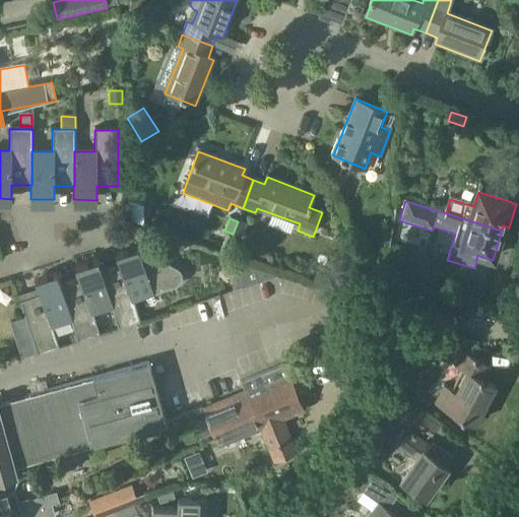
[(246,224),(238,221),(233,234),(241,237),(246,224)]
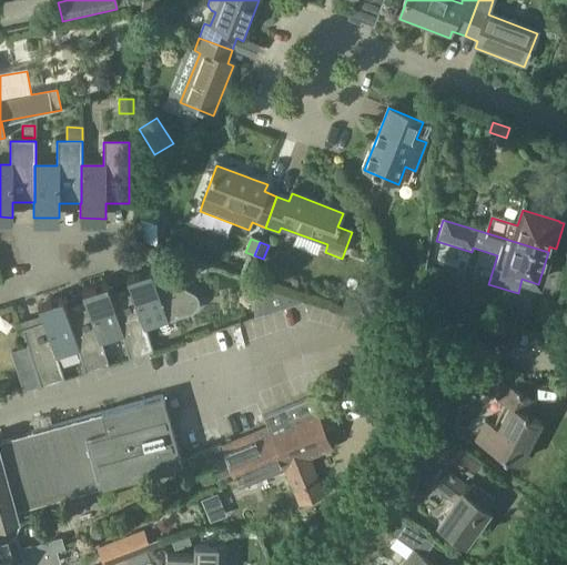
[(194,295),(192,294),(161,279),(162,282),(155,284),(151,273),(128,281),(132,295),(111,301),(111,302),(122,338),(121,338),(129,361),(153,353),(145,330),(191,315),(192,315),(194,314),(195,313),(196,311),(198,310),(199,308),(199,305),(199,303),(199,302),(198,300),(196,299),(195,296),(194,295)]
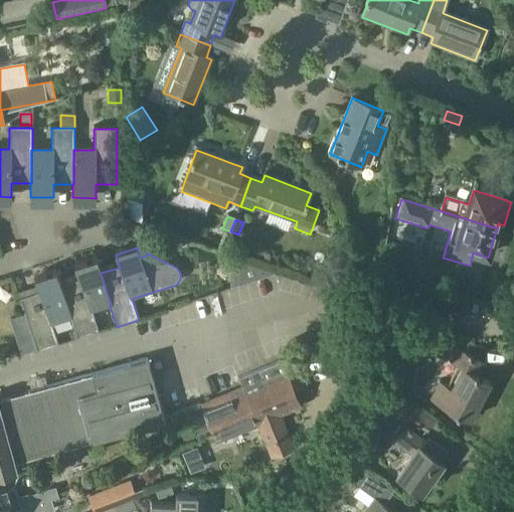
[(101,274),(101,273),(97,260),(75,267),(79,280),(60,286),(70,319),(69,319),(76,339),(99,332),(92,312),(110,306),(111,306),(101,274)]
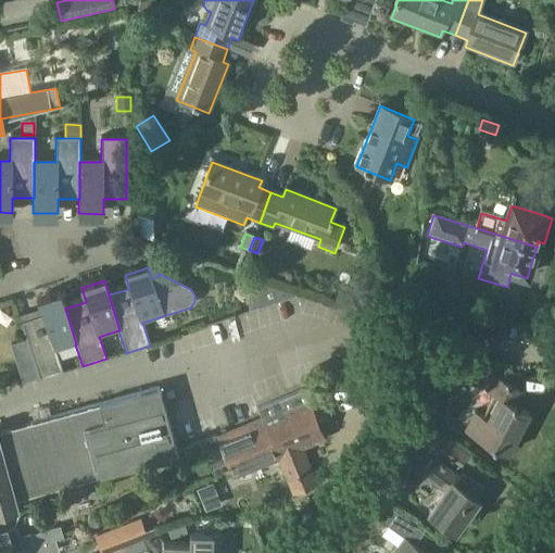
[(295,297),(295,296),(255,283),(256,309),(256,310),(295,297)]
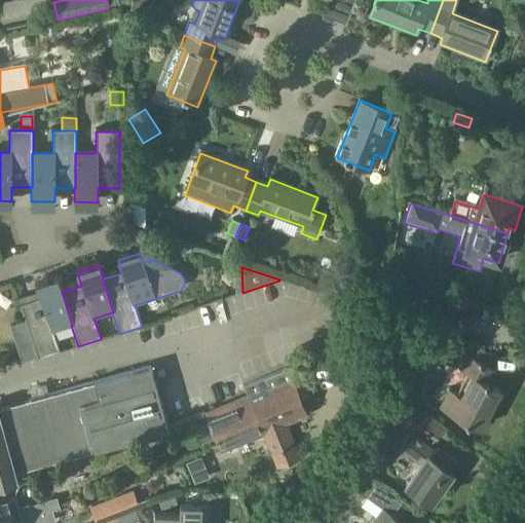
[(62,292),(58,278),(36,286),(40,299),(20,305),(37,360),(60,352),(52,332),(71,326),(72,326),(62,292)]
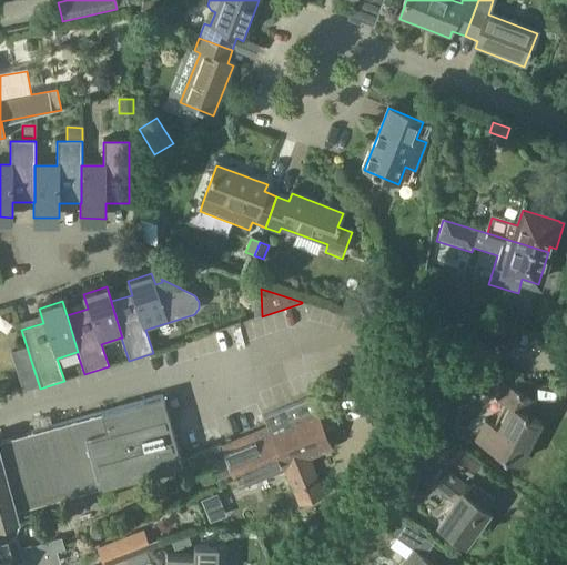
[(39,386),(34,373),(18,379),(22,392),(39,386)]
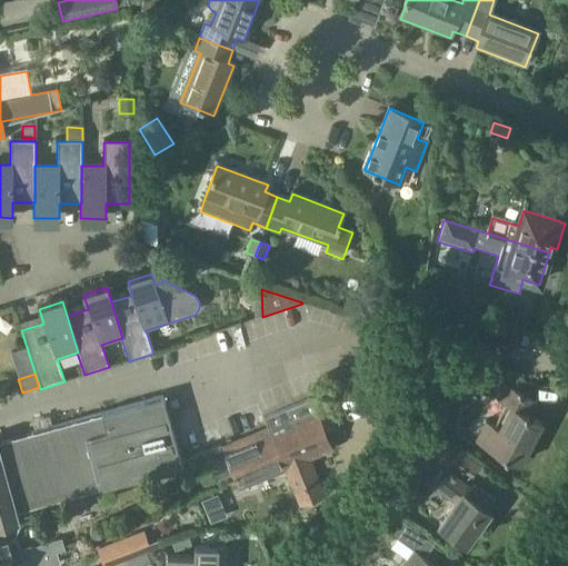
[(530,397),(500,381),(492,397),(506,405),(494,428),(485,424),(475,443),(519,466),(541,421),(522,411),(530,397)]
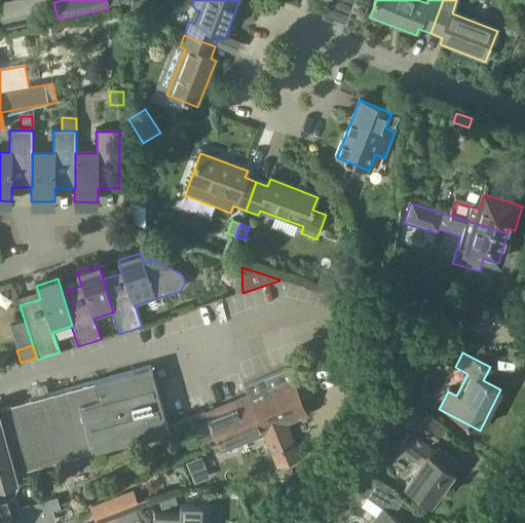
[(203,417),(213,441),(219,454),(262,437),(276,471),(300,461),(286,427),(304,419),(291,385),(302,380),(297,367),(244,388),(248,400),(203,417)]
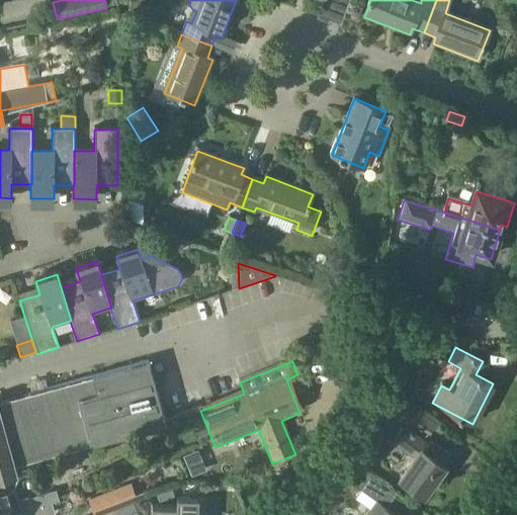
[(165,426),(163,418),(148,362),(108,373),(108,372),(0,402),(0,479),(15,476),(12,464),(89,442),(90,446),(165,426)]
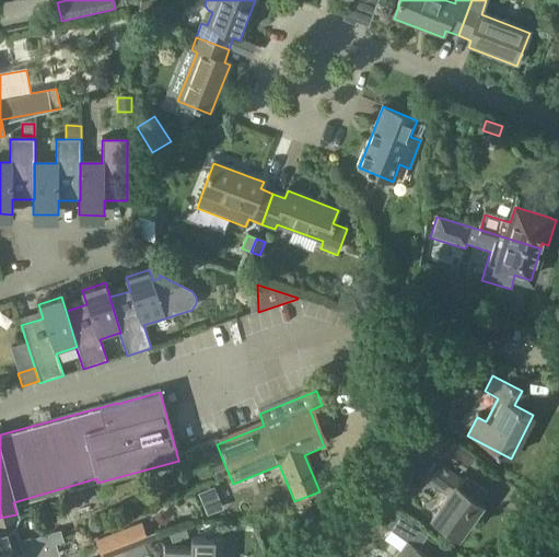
[(469,460),(428,429),(414,450),(432,463),(435,457),(441,462),(443,457),(461,471),(469,460)]
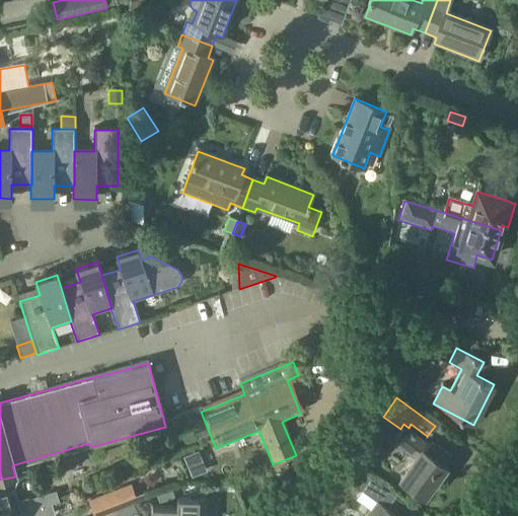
[(199,439),(210,435),(201,412),(200,409),(189,414),(199,439)]
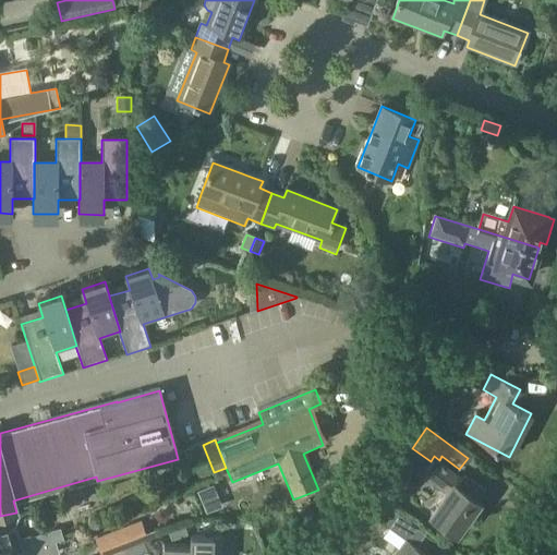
[(462,482),(435,462),(423,479),(446,494),(430,518),(456,537),(480,504),(479,503),(485,494),(470,483),(463,492),(459,487),(462,482)]
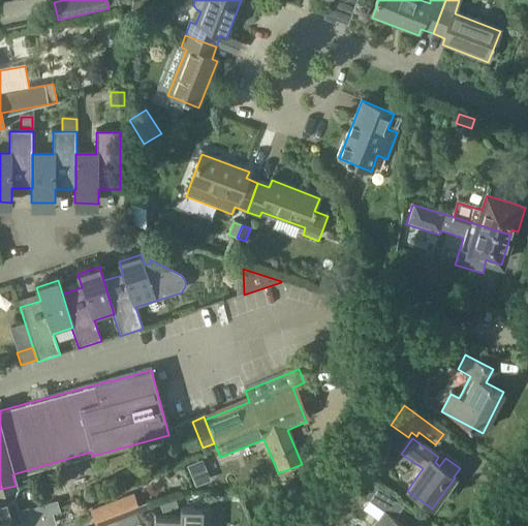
[(185,449),(188,458),(203,452),(198,443),(185,449)]
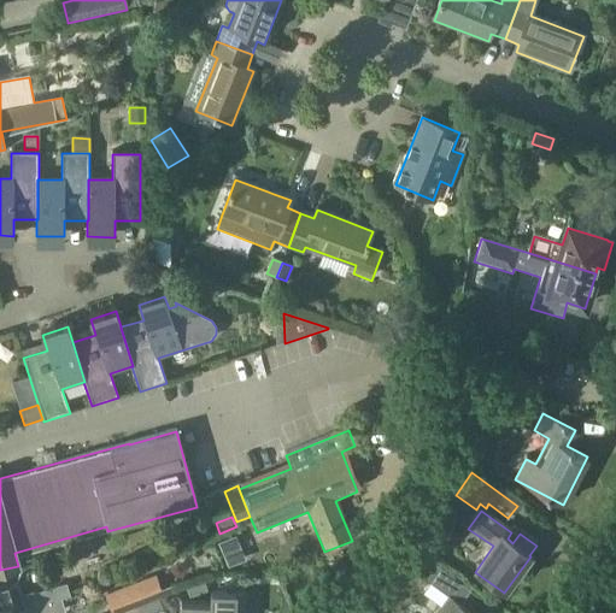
[(468,612),(459,606),(469,591),(440,571),(430,585),(449,599),(438,612),(468,612)]
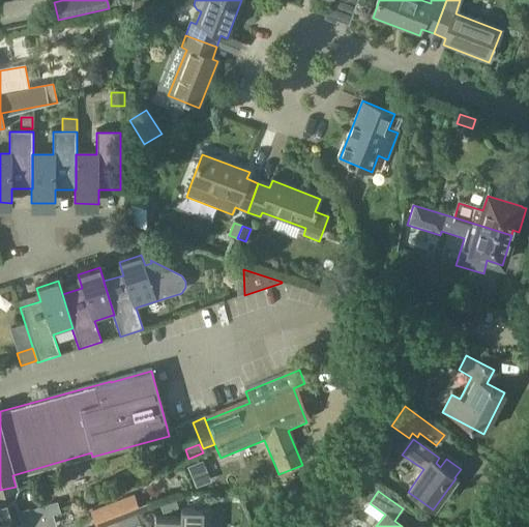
[(90,515),(95,526),(107,526),(139,515),(133,498),(90,515)]
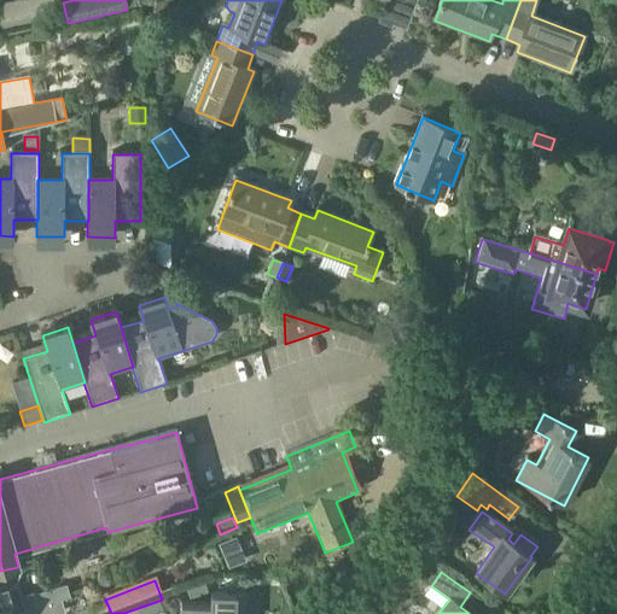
[(25,612),(36,608),(62,601),(67,600),(63,589),(34,597),(33,594),(21,597),(17,584),(6,588),(6,589),(0,590),(0,613),(18,613),(24,612),(25,612)]
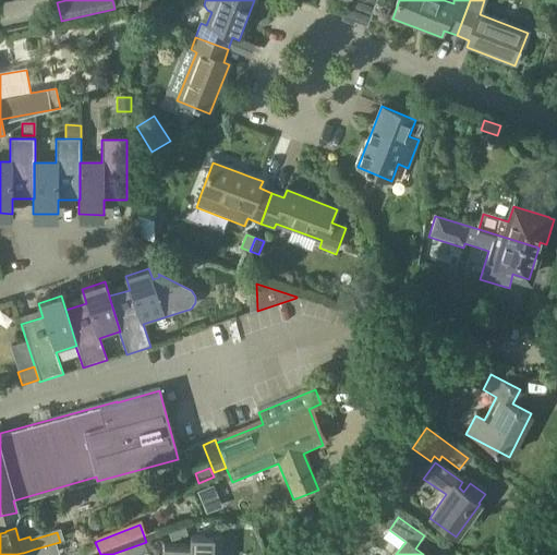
[(168,534),(170,541),(186,535),(184,528),(168,534)]
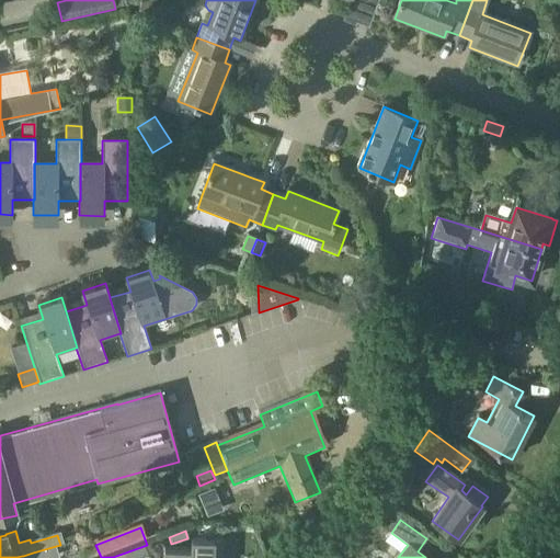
[(277,537),(269,541),(272,548),(281,544),(277,537)]
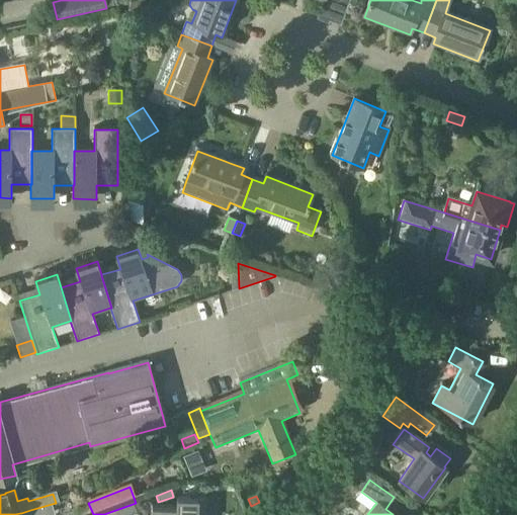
[(151,507),(150,514),(205,514),(206,499),(176,498),(176,508),(151,507)]
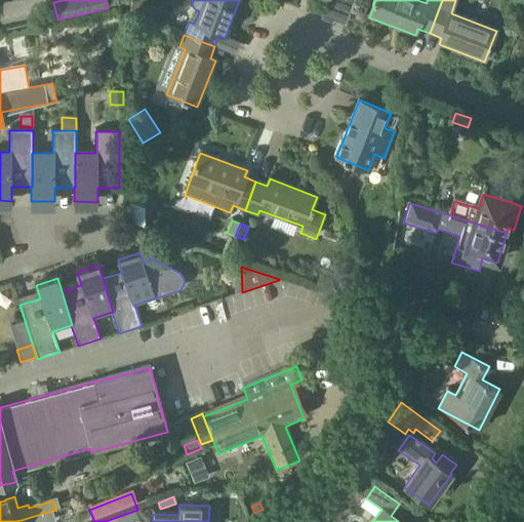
[(294,521),(275,508),(265,521),(294,521)]
